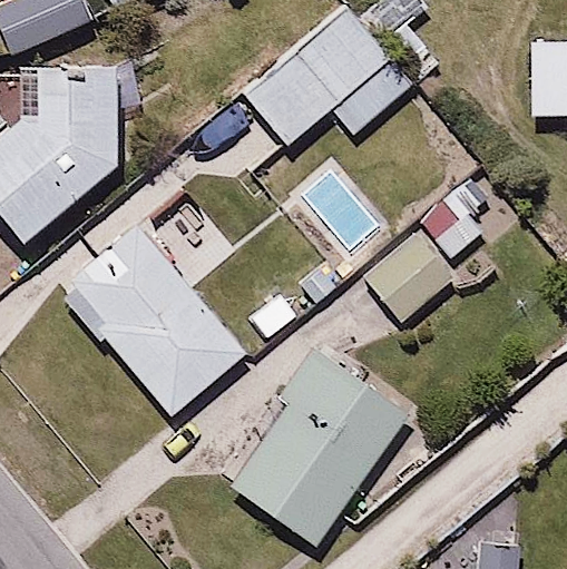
[(91,0),(6,0),(0,2),(0,31),(9,56),(100,22),(91,0)]
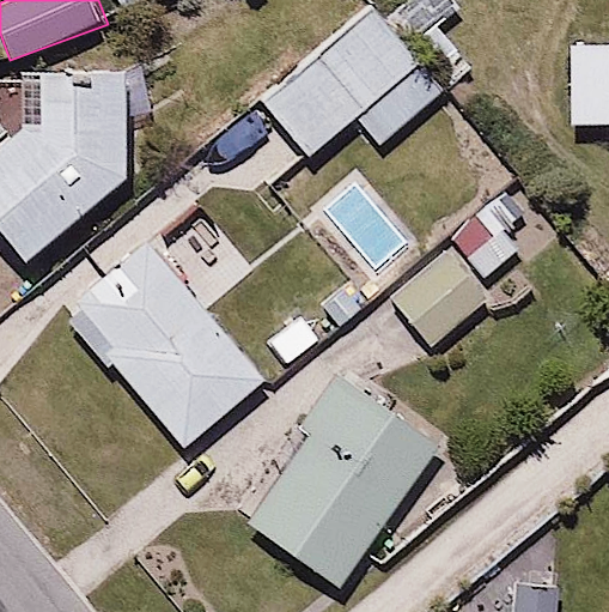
[(449,0),(416,0),(391,19),(448,88),(470,71),(438,29),(460,12),(449,0)]
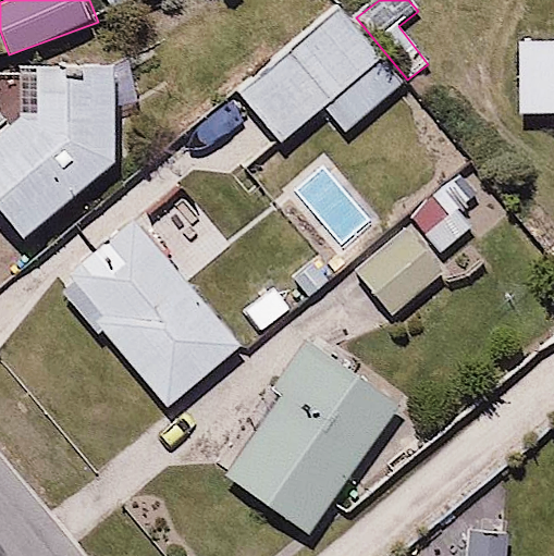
[(406,86),(340,3),(241,91),(288,145),(327,111),(351,137),(406,86)]
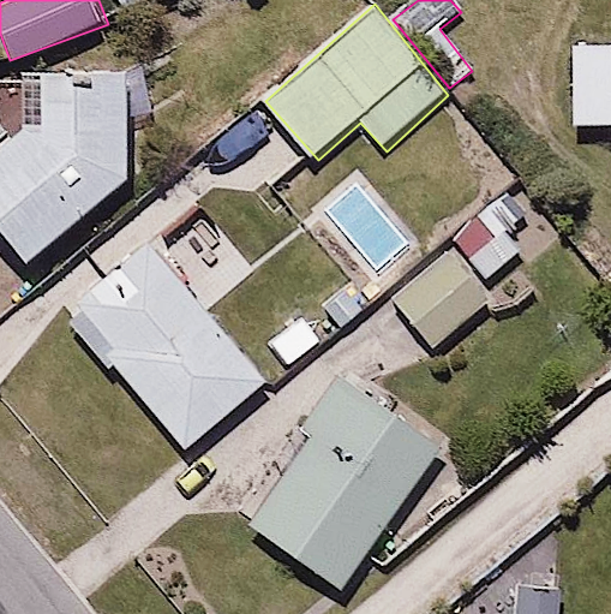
[(610,42),(571,42),(576,126),(610,125),(610,42)]
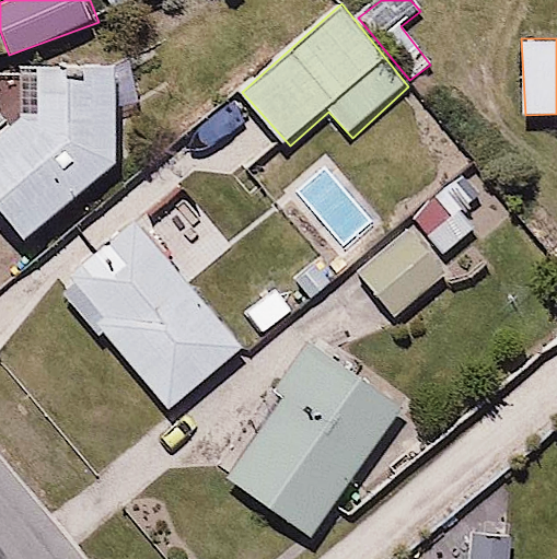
[(0,134),(0,221),(25,249),(114,163),(113,71),(16,71),(16,119),(0,134)]
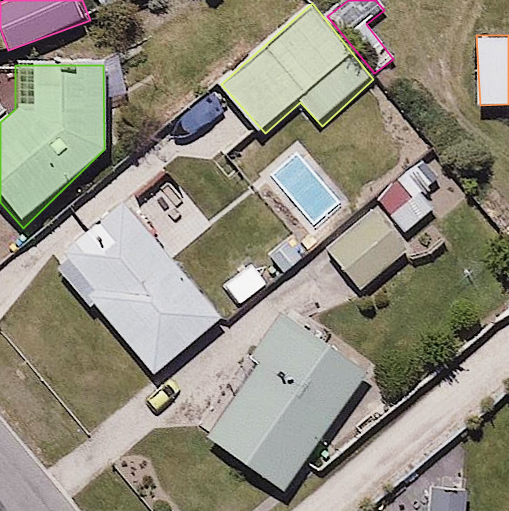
[(404,174),(377,197),(407,230),(433,208),(404,174)]
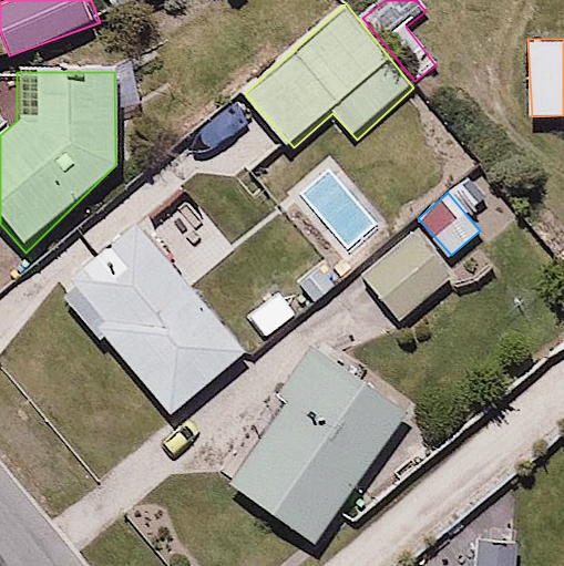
[(245,351),(140,226),(61,294),(168,417),(245,351)]
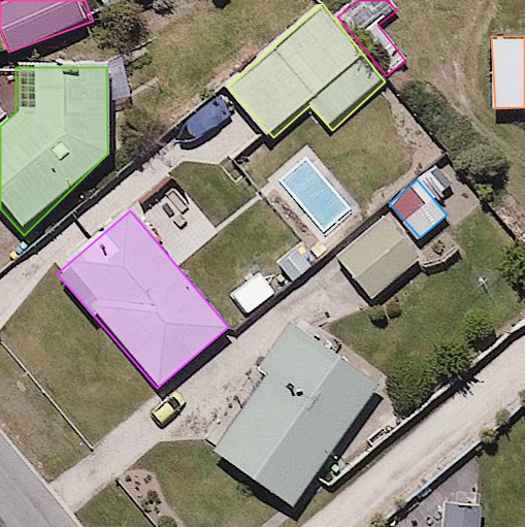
[(384,218),(337,257),(372,299),(417,259),(384,218)]
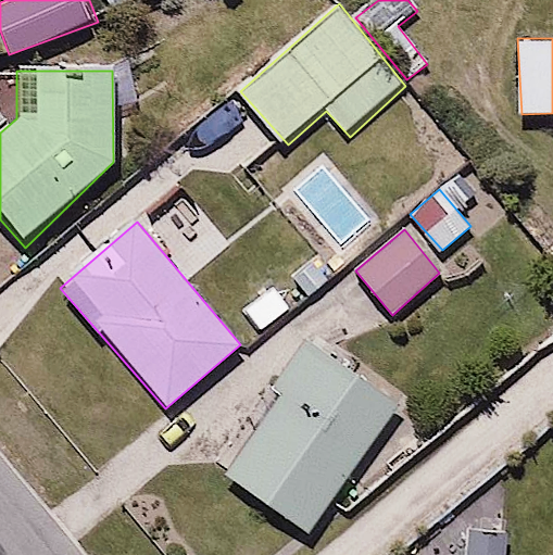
[(401,392),(311,337),(224,480),(315,535),(401,392)]
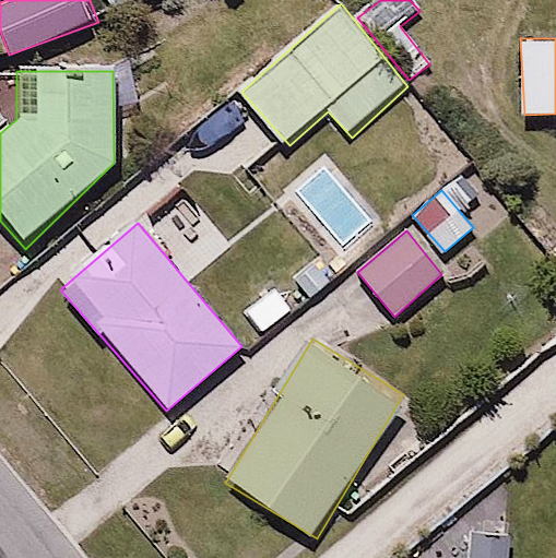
All buildings are outlined.
